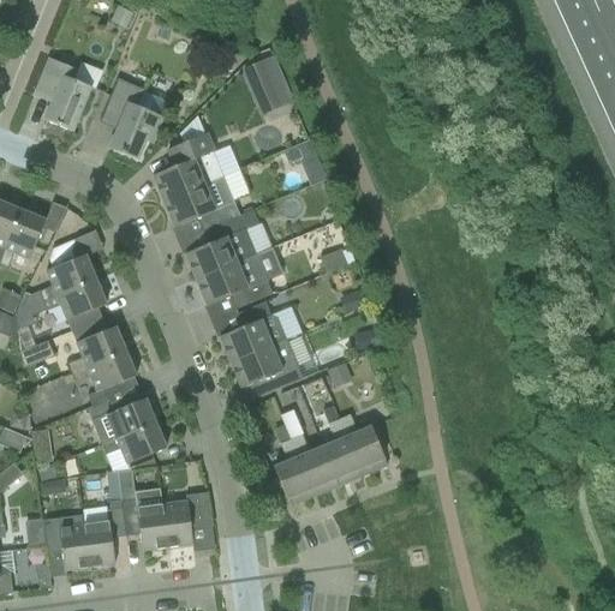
[(117,5),(109,21),(125,28),(132,12),(131,12),(119,6),(117,5)]
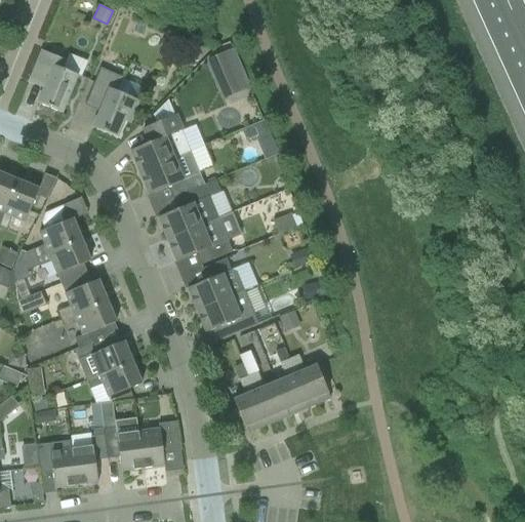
[(243,68),(234,46),(213,54),(223,76),(243,68)]
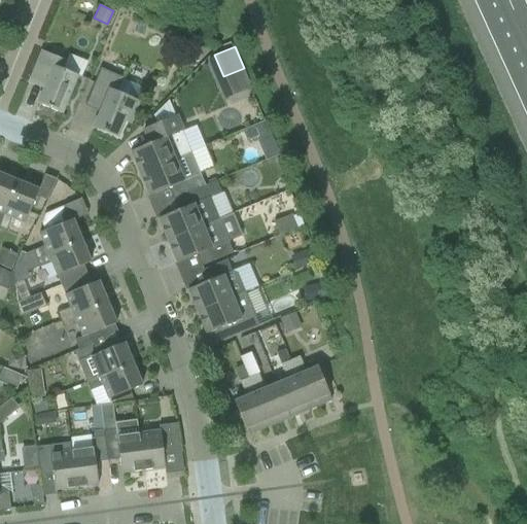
[(38,102),(62,111),(77,73),(62,67),(65,59),(42,48),(29,80),(30,81),(32,76),(45,82),(38,102)]
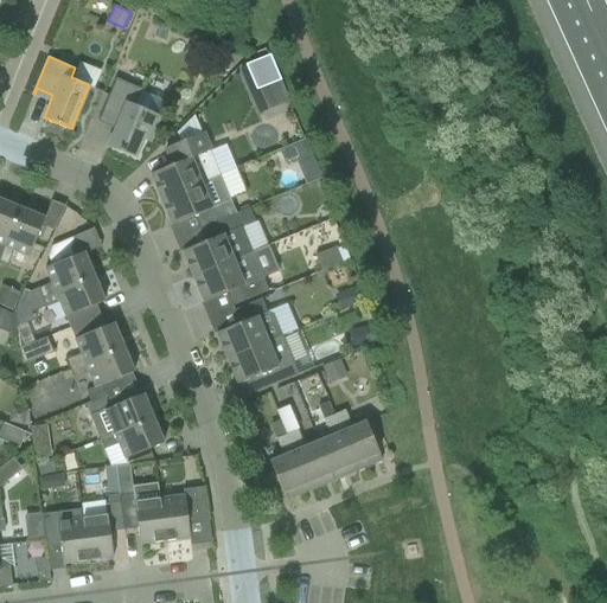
[(205,65),(208,78),(223,76),(221,63),(205,65)]
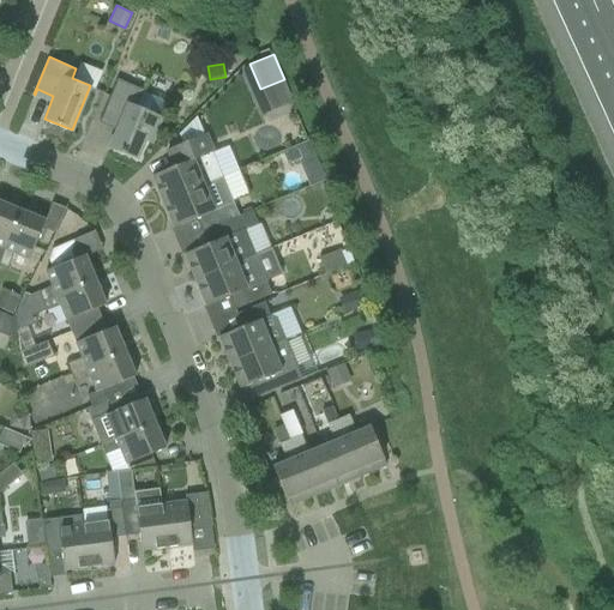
[(151,142),(163,115),(164,106),(161,97),(143,90),(144,88),(116,77),(98,121),(101,121),(103,116),(119,124),(109,145),(137,157),(145,139),(151,142)]
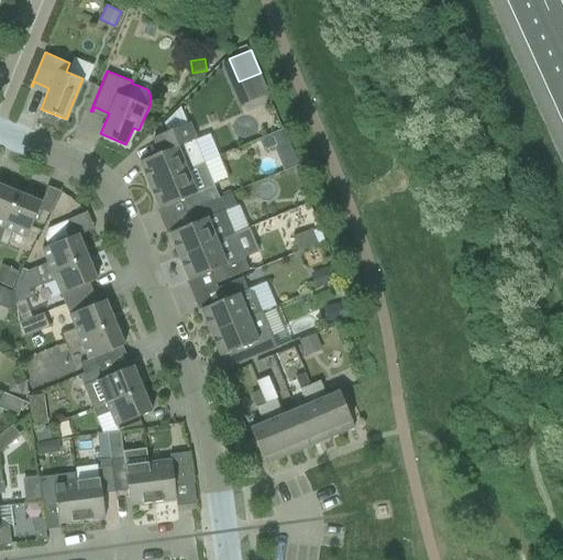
[(150,184),(205,161),(195,138),(197,136),(190,120),(154,135),(161,151),(140,160),(150,184)]
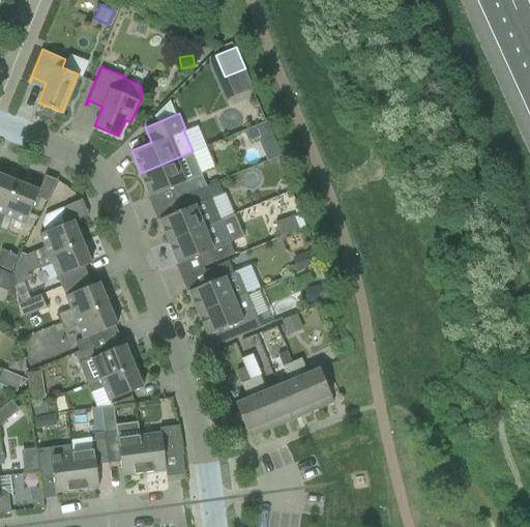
[(243,129),(248,141),(271,132),(266,120),(243,129)]
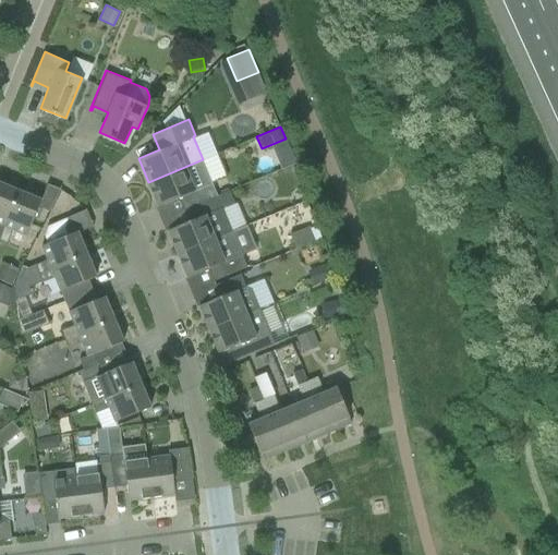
[(213,182),(203,159),(148,182),(158,205),(179,196),(183,208),(229,190),(229,189),(217,194),(213,182)]
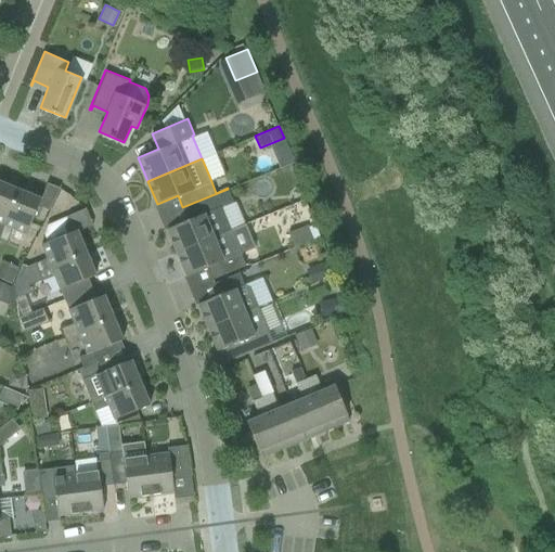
[(0,232),(18,188),(0,180),(0,232)]
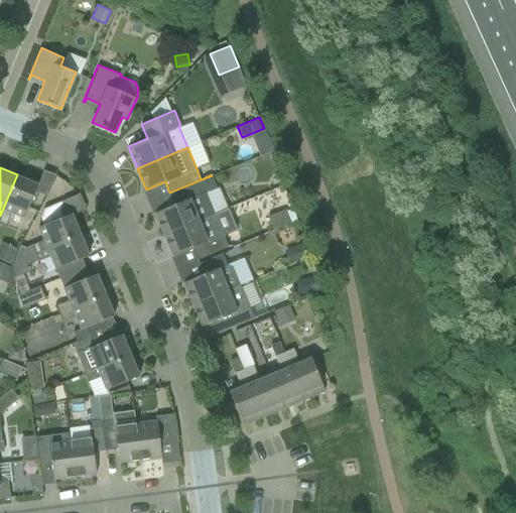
[(24,217),(31,201),(36,200),(39,191),(36,187),(38,183),(17,174),(0,216),(0,220),(6,224),(11,211),(24,217)]
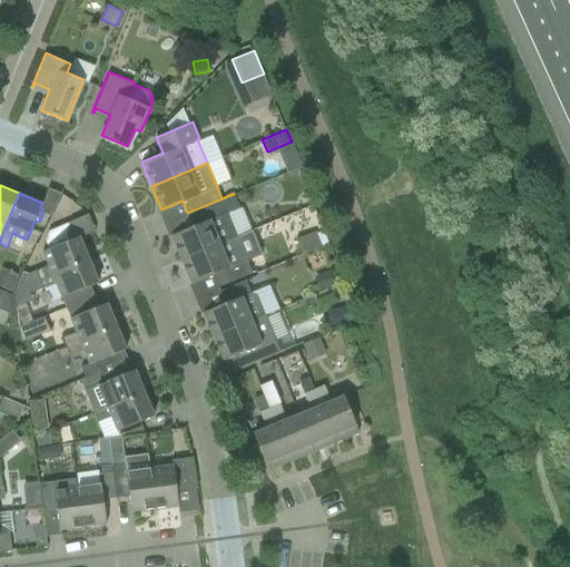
[(172,234),(182,257),(237,235),(227,212),(239,207),(234,194),(187,213),(193,225),(172,234)]
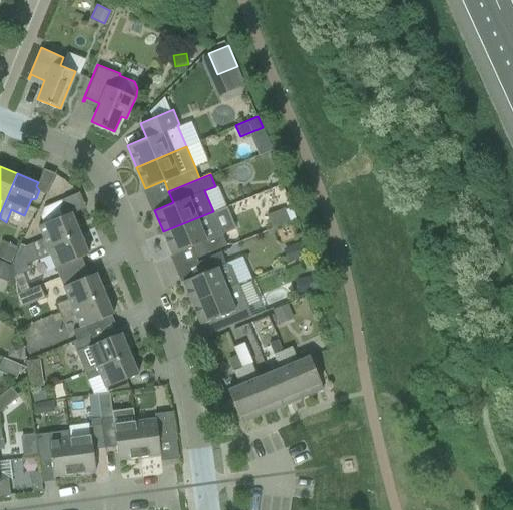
[(266,213),(272,227),(290,220),(284,206),(266,213)]
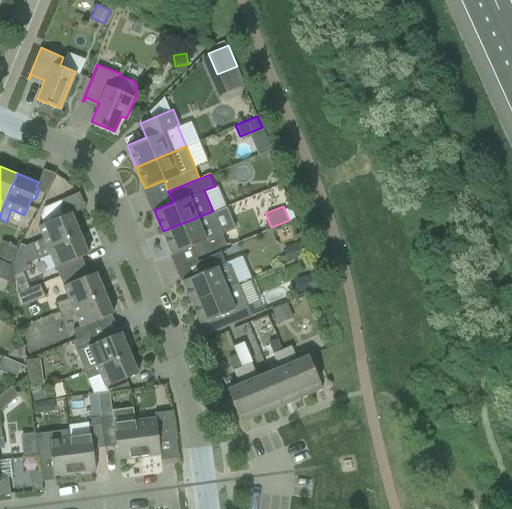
[(14,263),(24,256),(35,250),(79,232),(71,211),(38,224),(43,237),(23,245),(21,250),(19,246),(11,262),(14,263)]
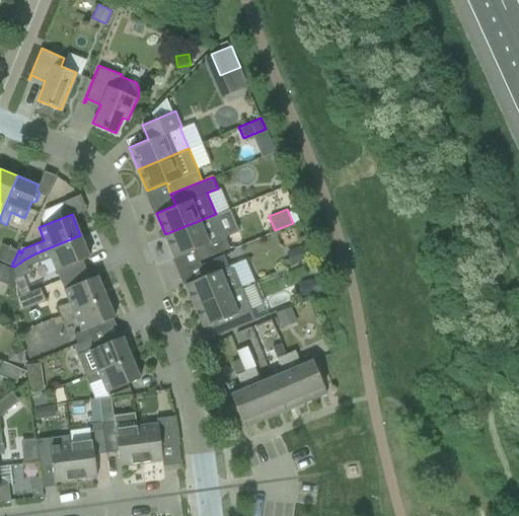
[(225,235),(216,214),(165,234),(174,256),(194,248),(198,260),(229,246),(225,235)]
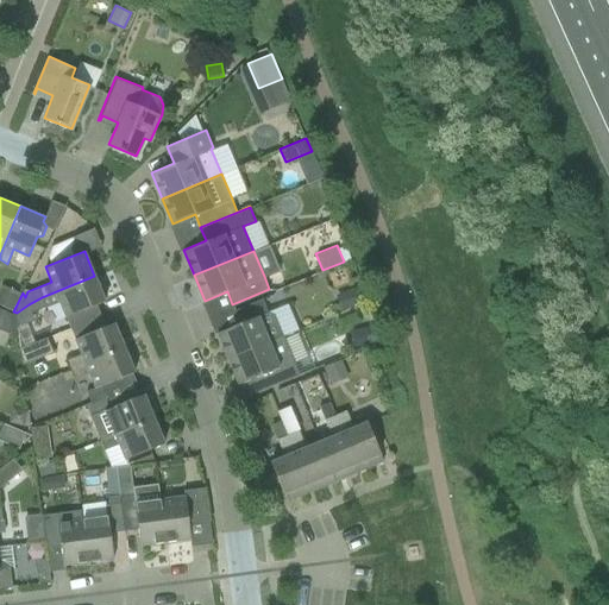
[(105,300),(94,276),(42,297),(29,304),(31,310),(45,306),(45,307),(60,300),(66,315),(105,300)]
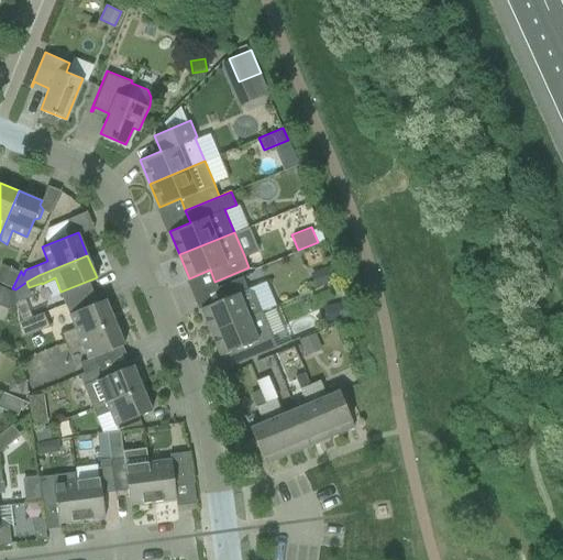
[(331,281),(326,266),(310,272),(317,287),(331,281)]
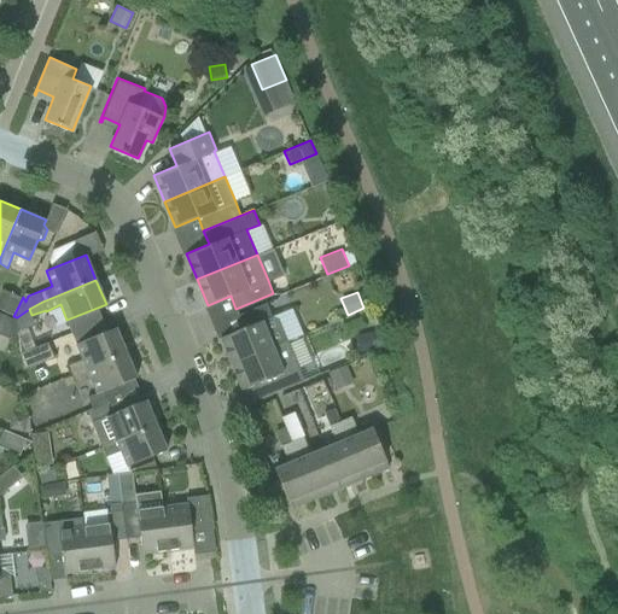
[(0,308),(13,314),(18,303),(0,293),(0,308)]
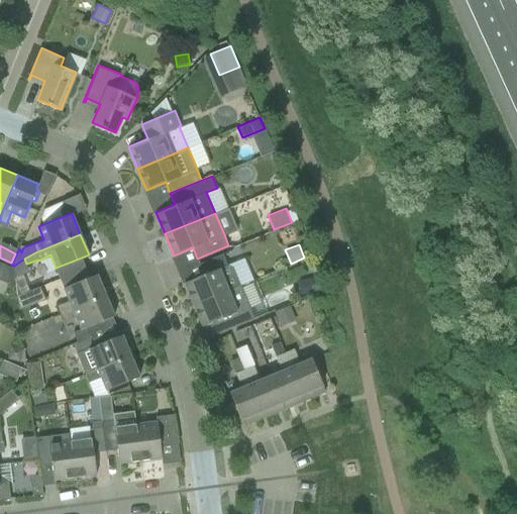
[(233,267),(227,263),(222,252),(199,263),(204,274),(185,282),(194,304),(240,284),(233,267)]
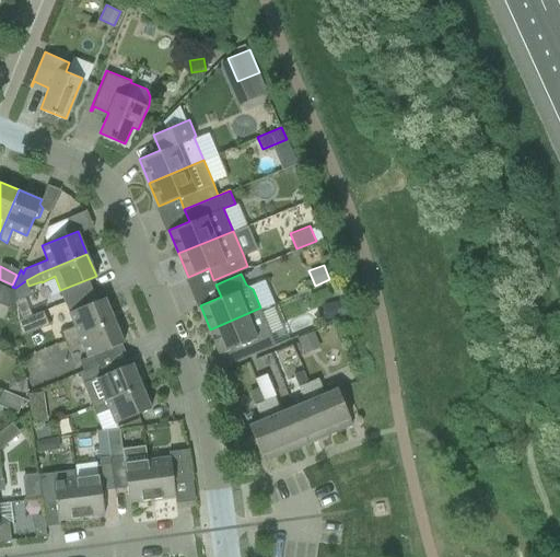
[(65,339),(114,318),(105,297),(69,311),(74,325),(61,331),(65,339)]
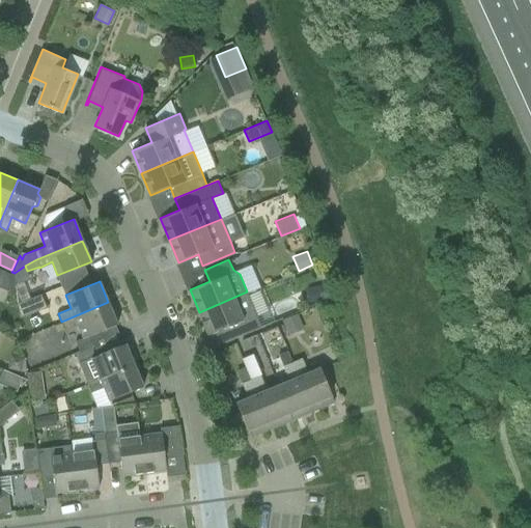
[(319,300),(319,299),(317,285),(305,287),(307,302),(319,300)]
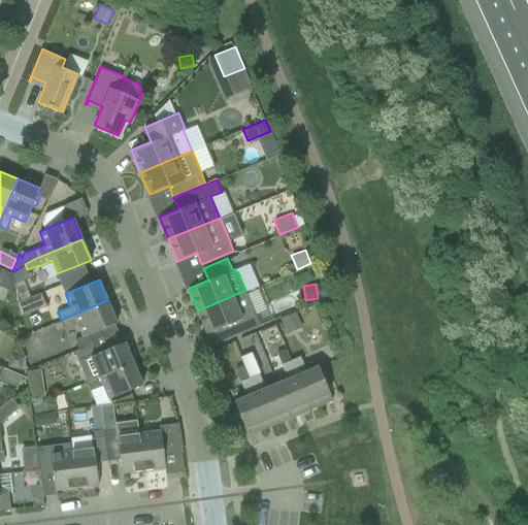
[(245,290),(198,310),(207,332),(227,324),(231,335),(256,326),(259,324),(245,290)]
